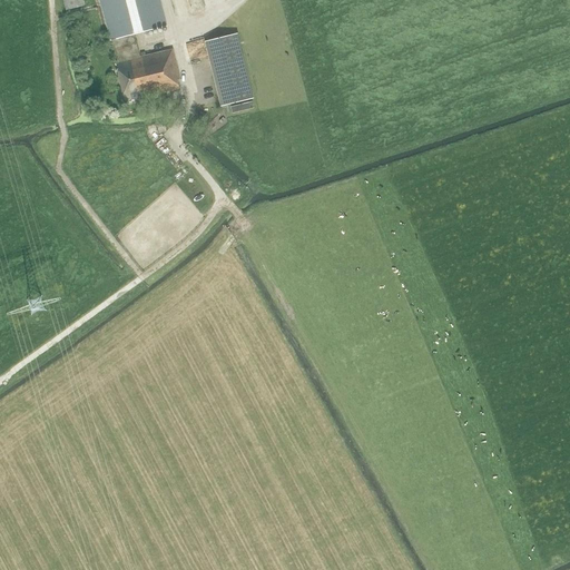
[(62,0),(66,11),(85,7),(82,0),(62,0)]
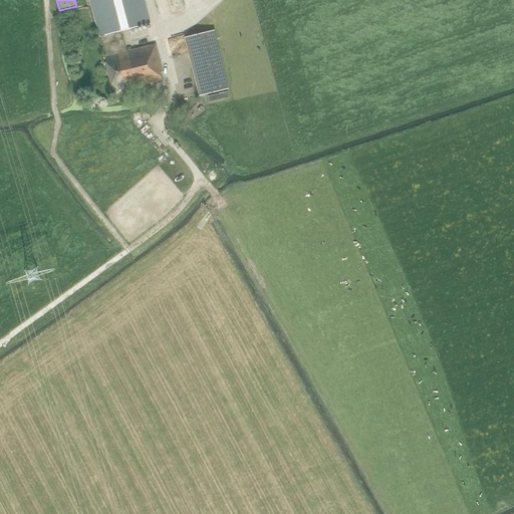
[(90,0),(100,36),(101,36),(106,56),(104,56),(112,90),(124,87),(125,89),(162,80),(160,72),(163,71),(156,44),(126,51),(121,31),(151,23),(144,0),(90,0)]
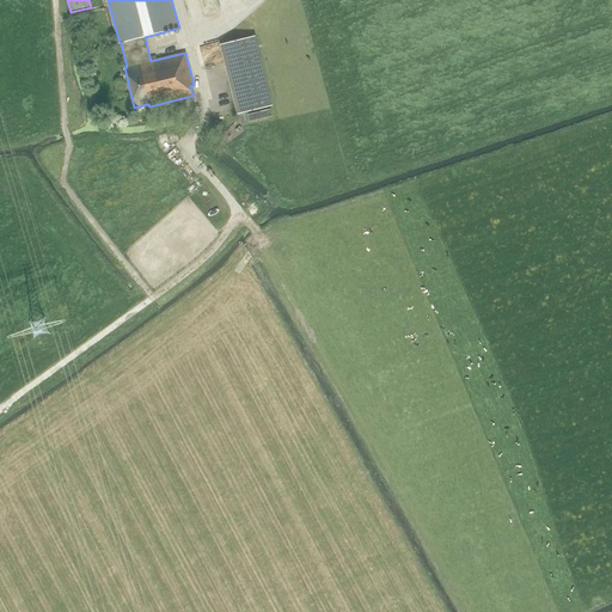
[(185,0),(189,17),(207,13),(203,0),(185,0)]
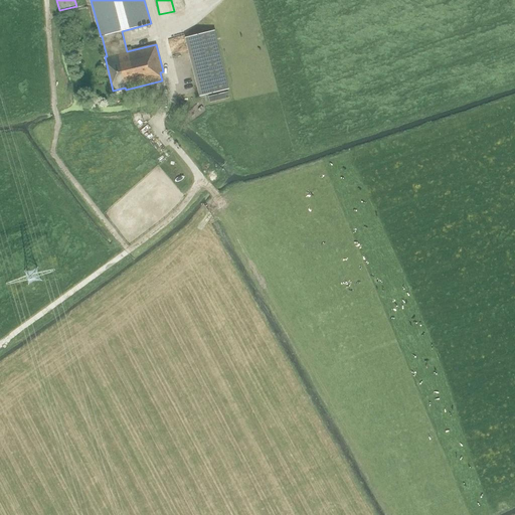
[(187,37),(201,96),(228,90),(214,31),(187,37)]
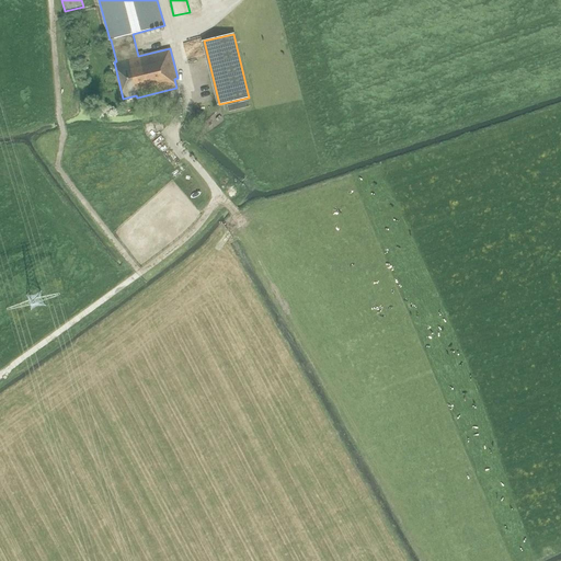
[(229,112),(250,106),(249,100),(227,105),(229,112)]
